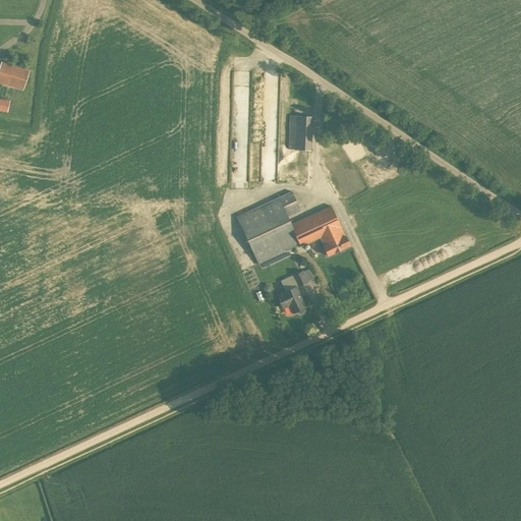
[(1,62),(0,64),(0,83),(22,91),(30,70),(1,62)]
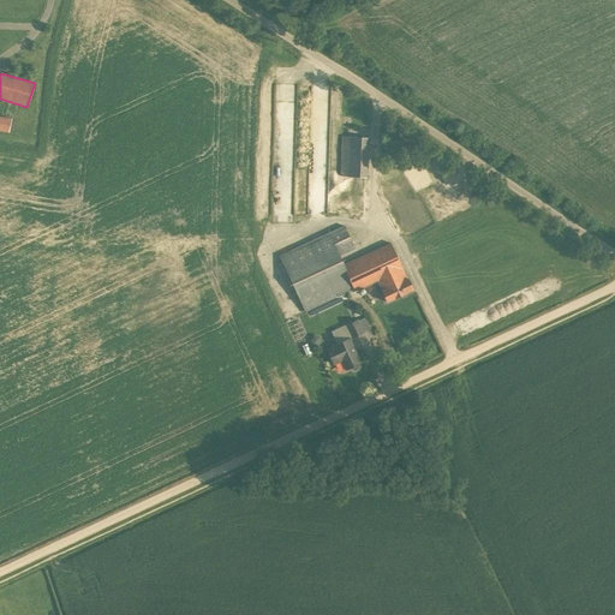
[(0,130),(9,132),(12,119),(0,115),(0,130)]
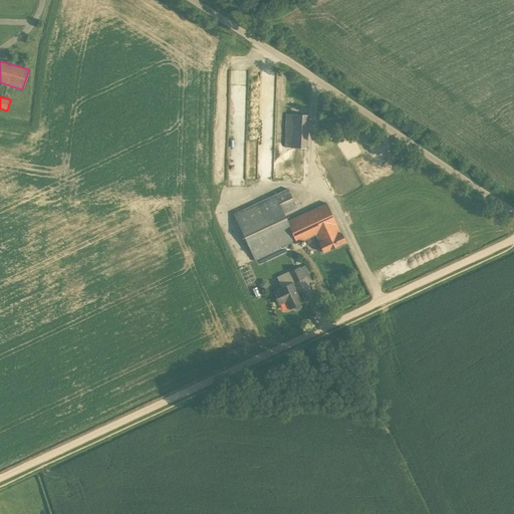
[(285,114),(284,147),(306,148),(307,115),(285,114)]
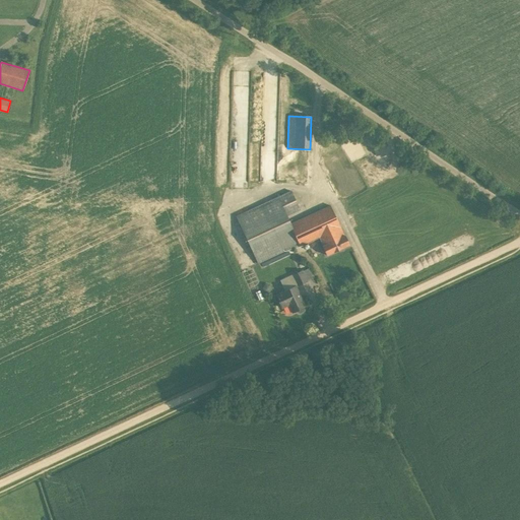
[(340,141),(348,160),(362,154),(353,136),(340,141)]
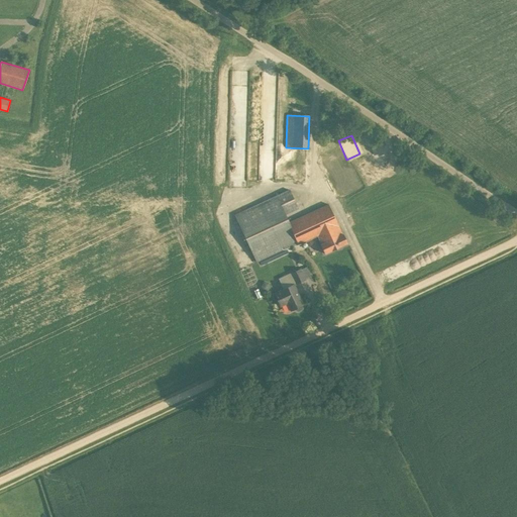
[(325,171),(337,198),(355,190),(343,163),(325,171)]
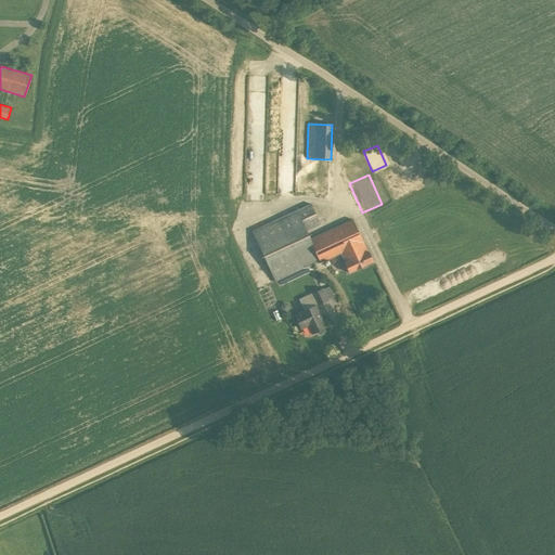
[(321,224),(310,204),(252,231),(274,282),(313,263),(315,266),(340,254),(344,262),(348,273),(373,261),(368,252),(369,252),(352,219),(309,240),(306,232),(308,231),(321,224)]
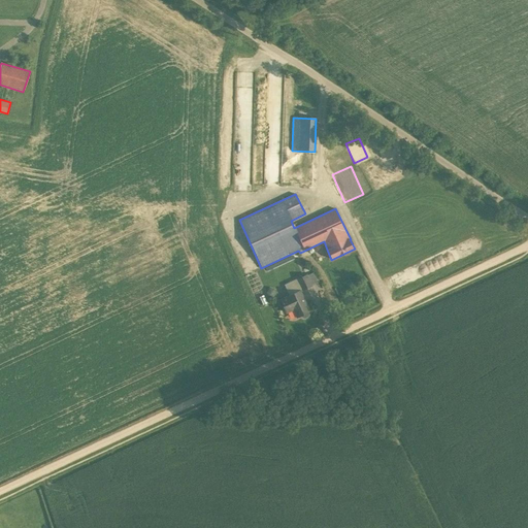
[(297,278),(302,291),(312,286),(306,273),(297,278)]
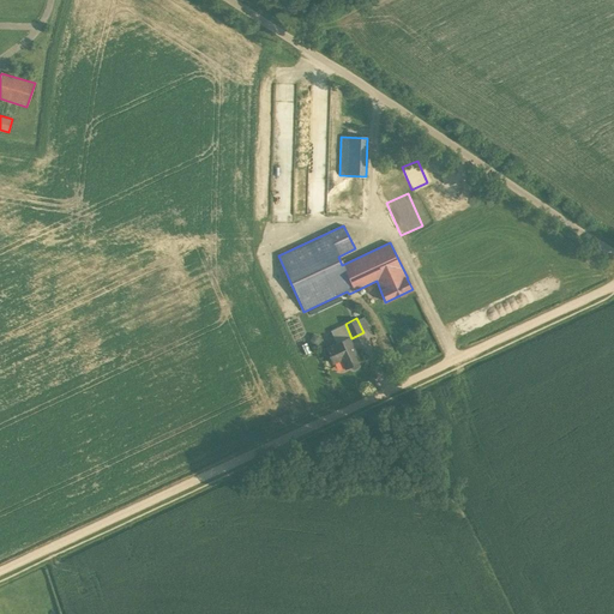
[(351,369),(354,371),(359,368),(360,366),(359,362),(360,362),(349,338),(325,349),(332,365),(341,361),(344,369),(350,367),(351,369)]
